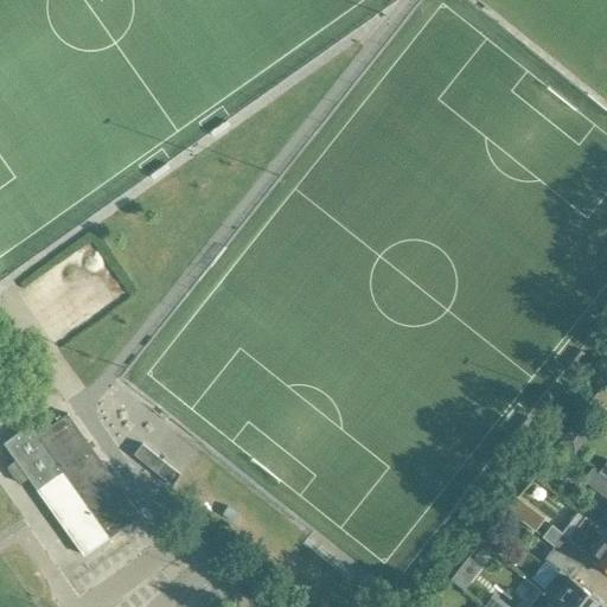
[(38,434),(31,423),(4,443),(37,490),(56,516),(84,555),(140,516),(140,515),(126,494),(125,494),(74,423),(74,422),(68,414),(38,434)]
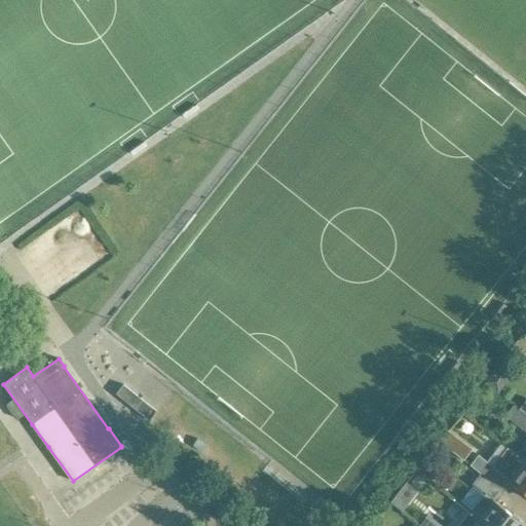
[(525,414),(522,412),(523,411),(514,404),(505,415),(525,430),(525,440),(516,453),(525,461),(525,414)]
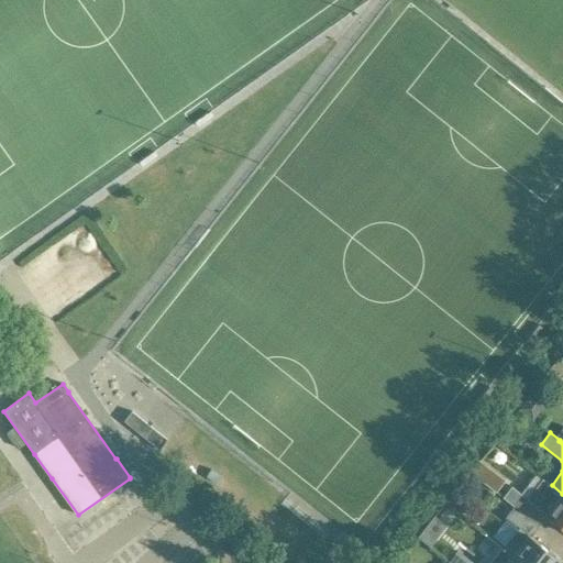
[(508,482),(527,482),(527,467),(508,467),(508,482)]
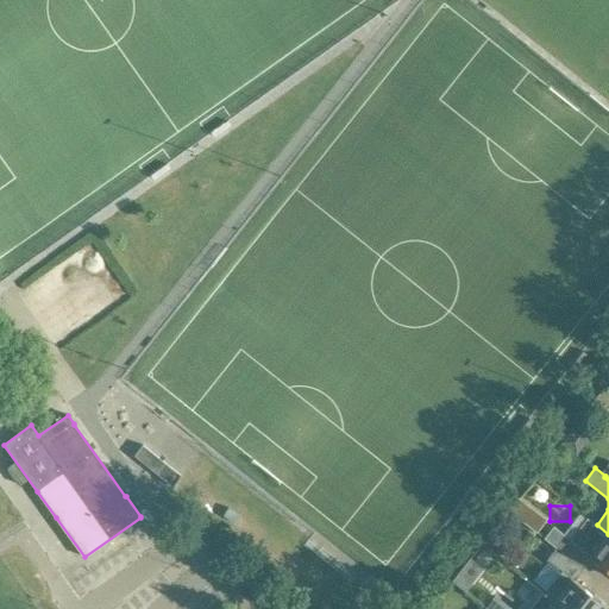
[(608,534),(597,525),(581,545),(566,534),(556,547),(578,564),(586,553),(608,570),(608,534)]
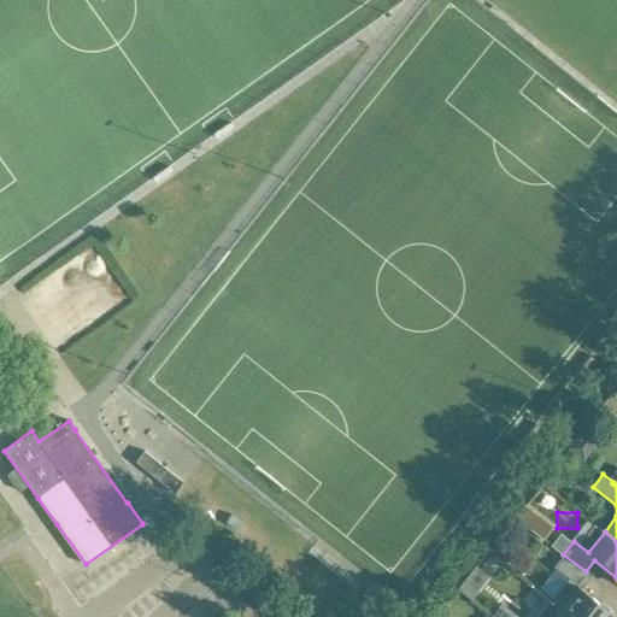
[(609,616),(613,612),(576,583),(586,571),(563,554),(554,566),(568,577),(551,600),(570,616),(609,616)]
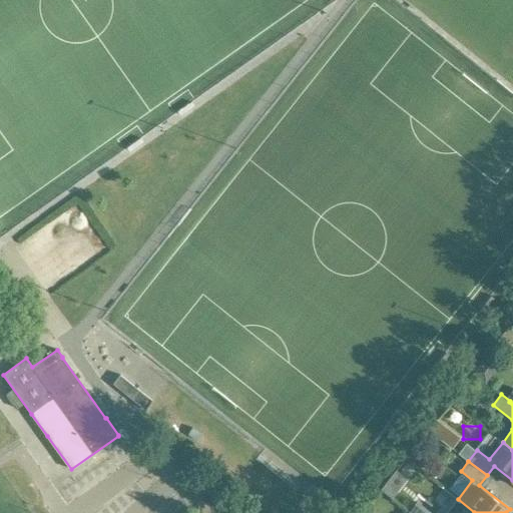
[(474,512),(458,499),(447,512),(433,512),(417,500),(409,511),(410,512),(474,512)]
